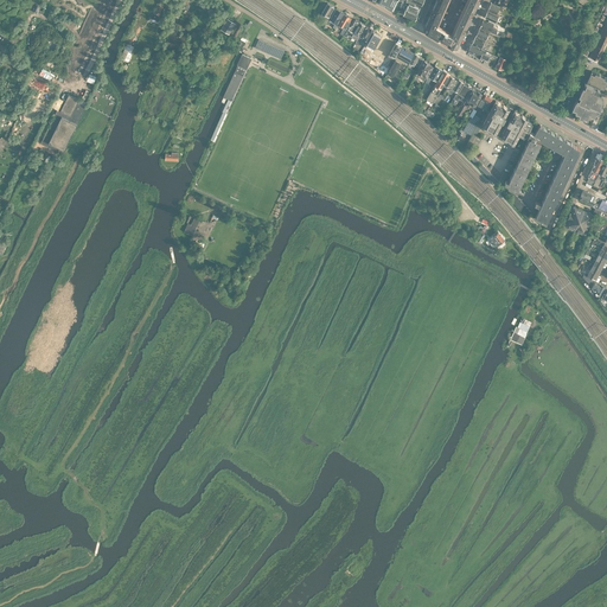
[(158,0),(153,12),(159,16),(164,5),(160,4),(161,1),(159,0),(158,0)]
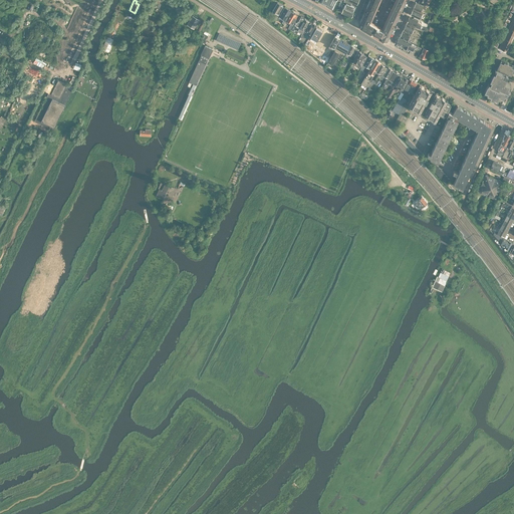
[(321,0),(320,2),(326,5),(328,6),(332,8),(336,0),(338,0),(340,1),(340,0),(321,0)]
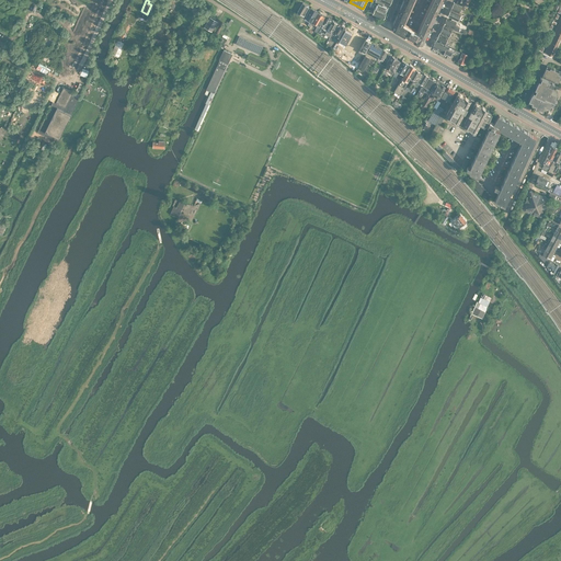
[(403,0),(391,26),(393,27),(392,29),(421,44),(422,44),(443,0),(403,0)]
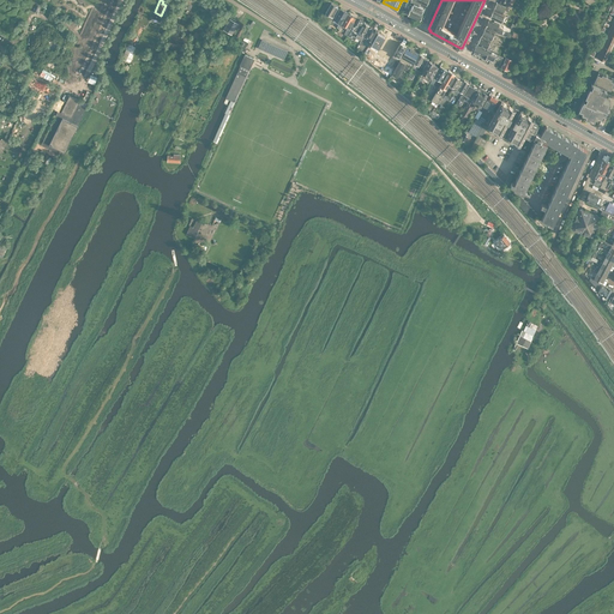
[(408,14),(420,19),(422,14),(423,11),(423,12),(426,7),(411,1),(408,7),(410,8),(408,14)]
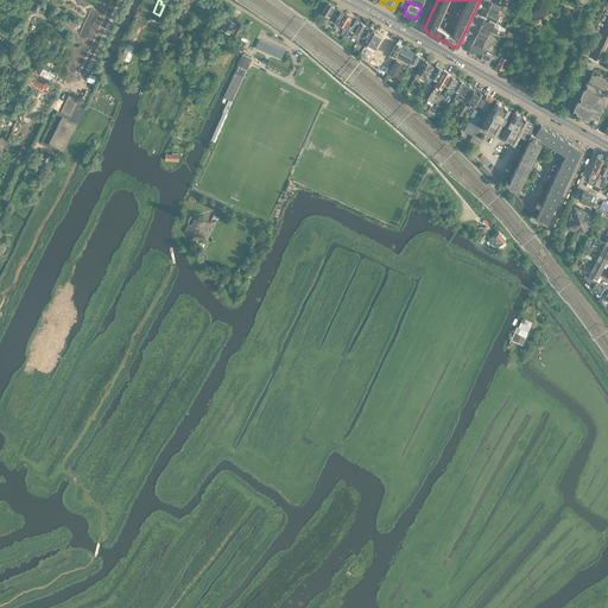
[(323,13),(322,16),(325,17),(327,14),(328,16),(323,23),(327,24),(330,17),(329,17),(335,7),(333,6),(328,2),(323,12),(323,13)]
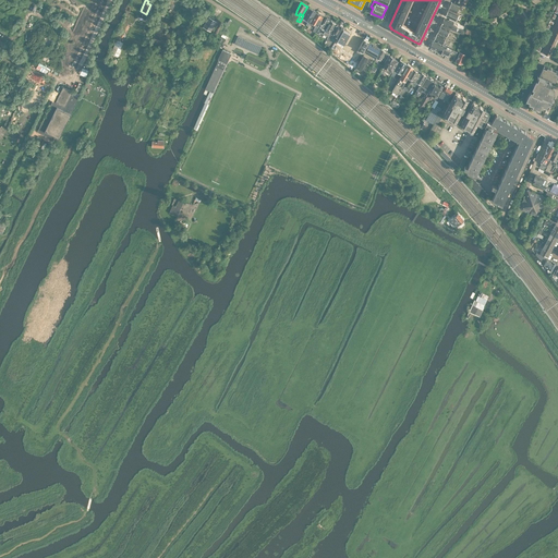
[(449,9),(457,12),(459,7),(451,2),(449,9)]
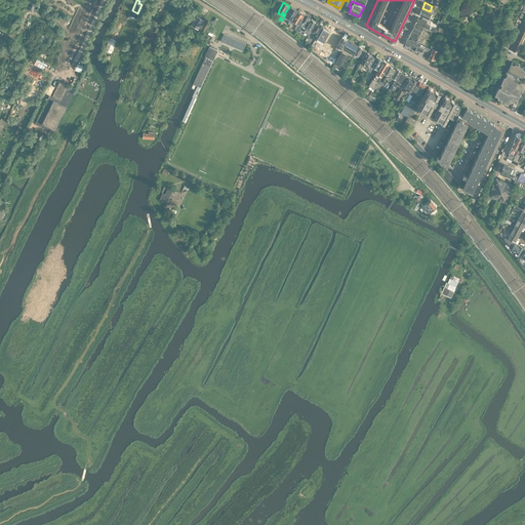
[(286,15),(284,17),(289,21),(288,23),(290,25),(291,22),(293,19),(292,19),(297,10),(291,6),(286,15)]
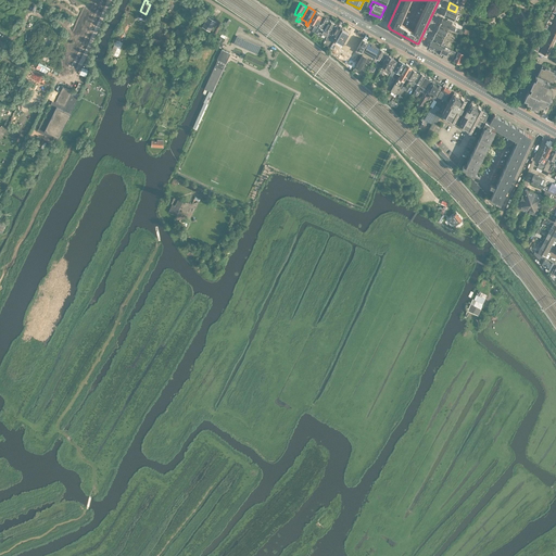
[(443,15),(454,21),(456,14),(446,10),(443,15)]
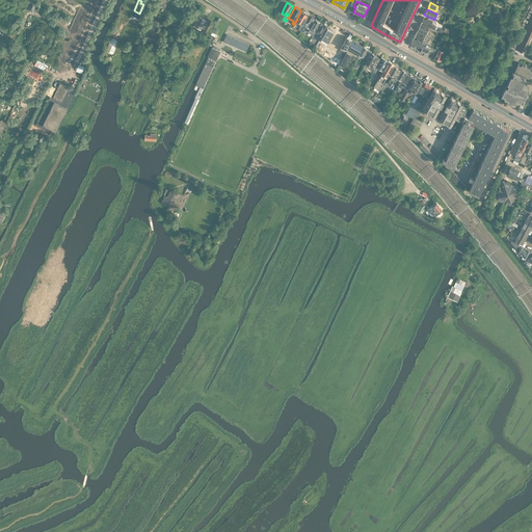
[(297,20),(296,23),(299,25),(300,23),(301,23),(298,29),(299,29),(298,30),(300,31),(301,30),(304,25),(303,24),(308,16),(306,15),(307,15),(306,14),(306,12),(303,11),(302,12),(302,11),(297,20)]
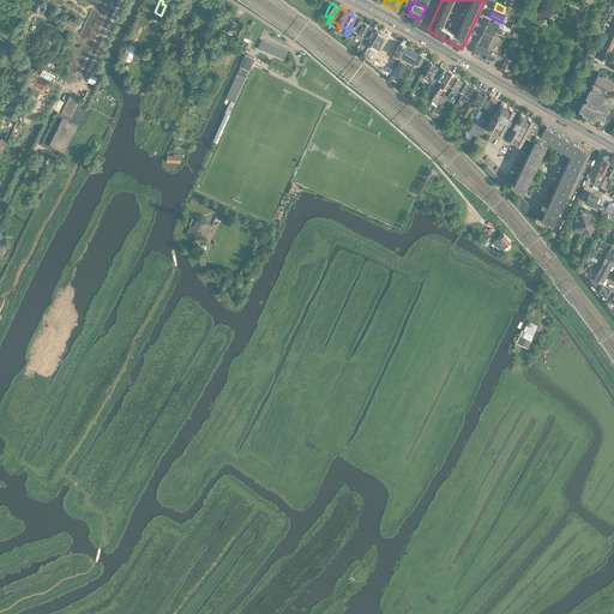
[(230,18),(223,28),(232,32),(239,23),(230,18)]
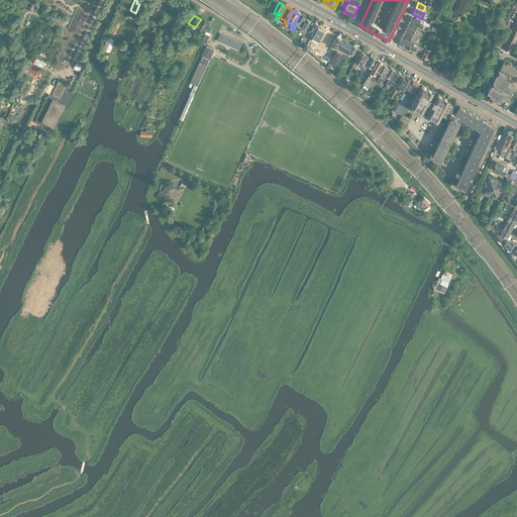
[(300,30),(304,32),(311,21),(306,18),(303,16),(302,16),(299,22),(297,21),(296,24),(293,29),(295,30),(298,26),(301,27),(300,30)]
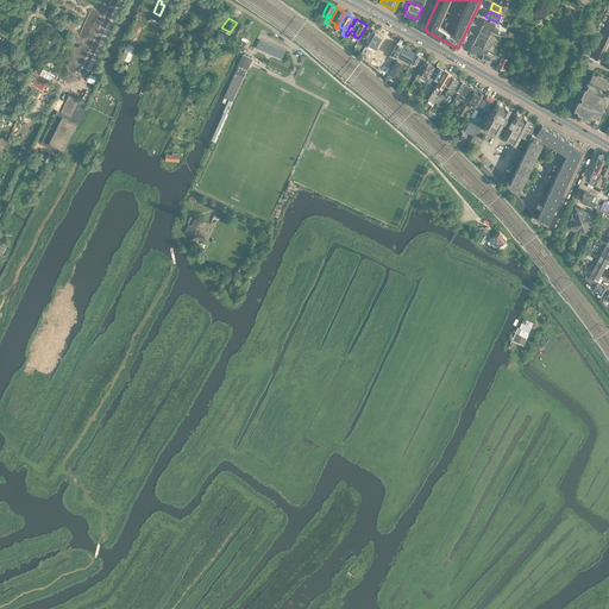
[(482,26),(496,33),(498,30),(494,27),(495,24),(485,19),(482,26)]
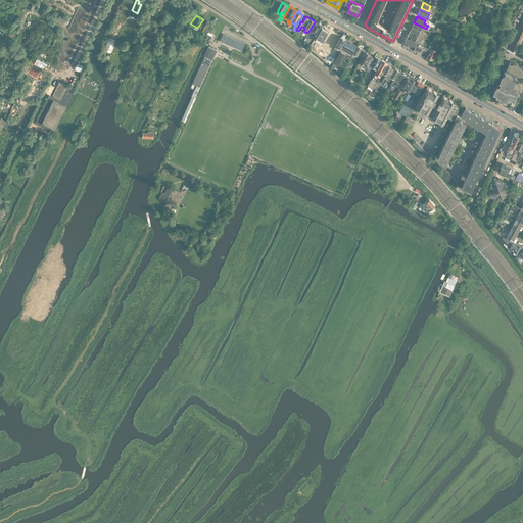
[(308,36),(312,31),(313,32),(312,35),(316,37),(317,35),(319,31),(322,27),(322,26),(318,22),(316,21),(314,26),(313,26),(310,31),(307,35),(306,36),(308,37),(310,36),(308,36)]
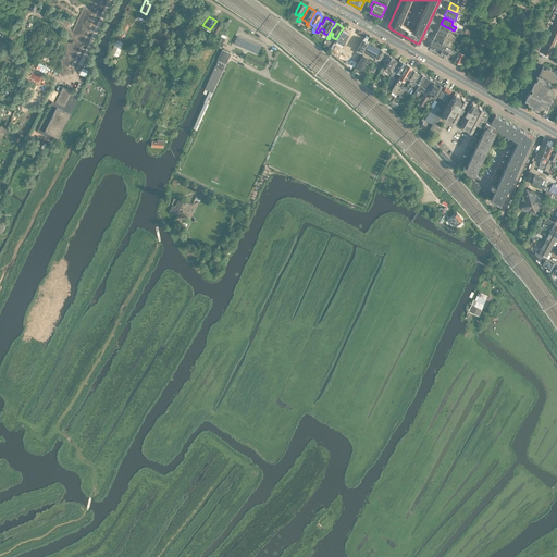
[(436,33),(450,38),(452,36),(447,34),(448,29),(440,25),(436,33)]
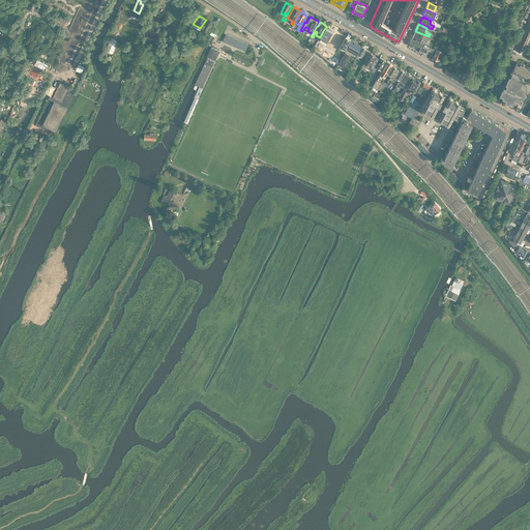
[(320,37),(327,41),(333,30),(326,26),(326,27),(323,31),(321,35),(320,37)]
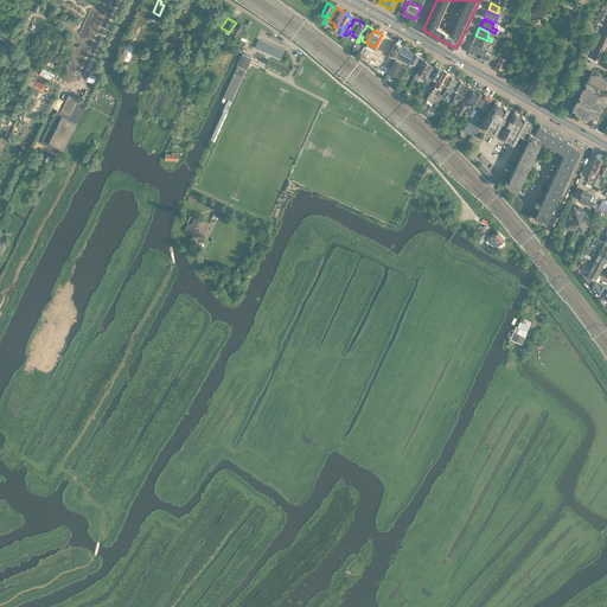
[(382,34),(375,48),(389,55),(396,42),(382,34)]
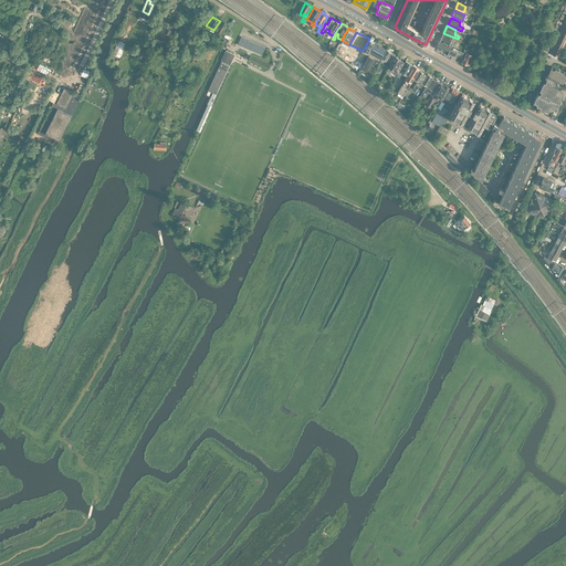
[(443,34),(440,40),(449,44),(452,39),(443,34)]
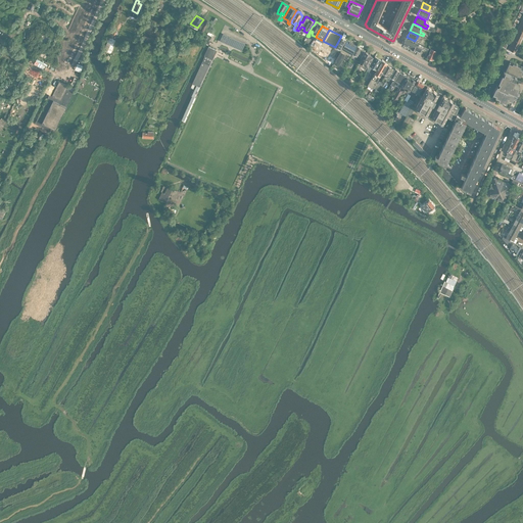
[(222,41),(224,42),(242,50),(244,43),(227,36),(227,35),(225,34),(222,41)]
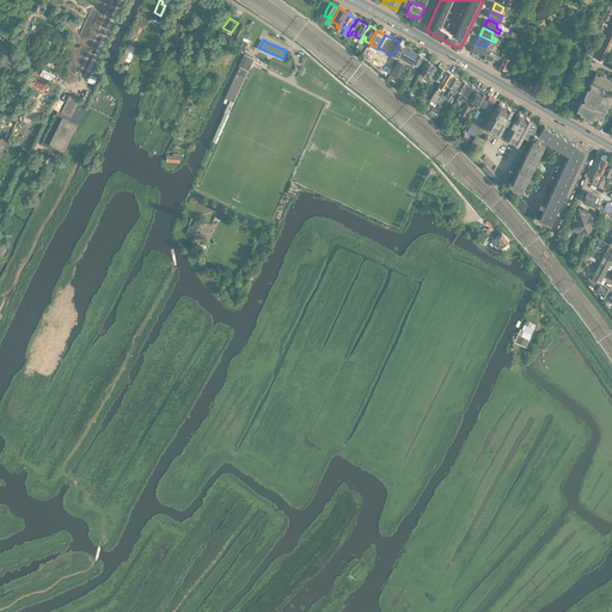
[(603,40),(600,46),(609,49),(611,43),(603,40)]
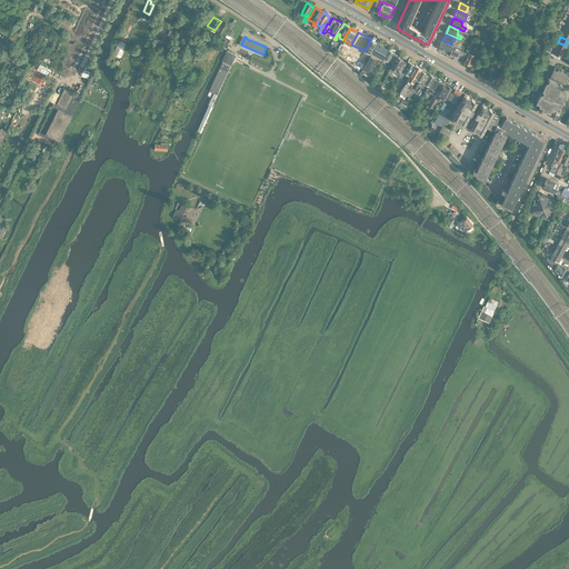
[(371,40),(363,53),(369,57),(377,42),(371,40)]
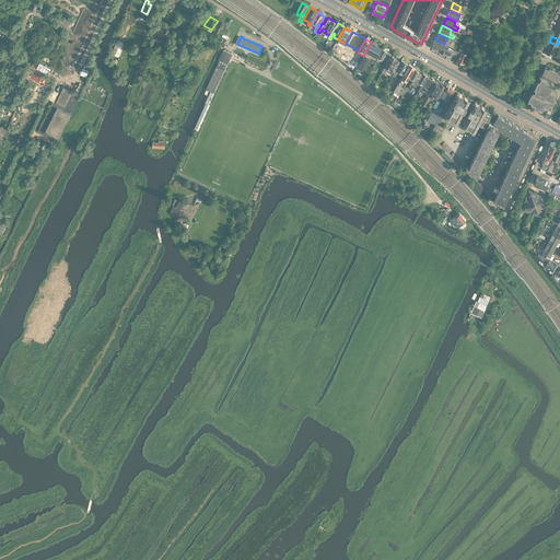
[(112,54),(117,57),(123,43),(117,41),(112,54)]
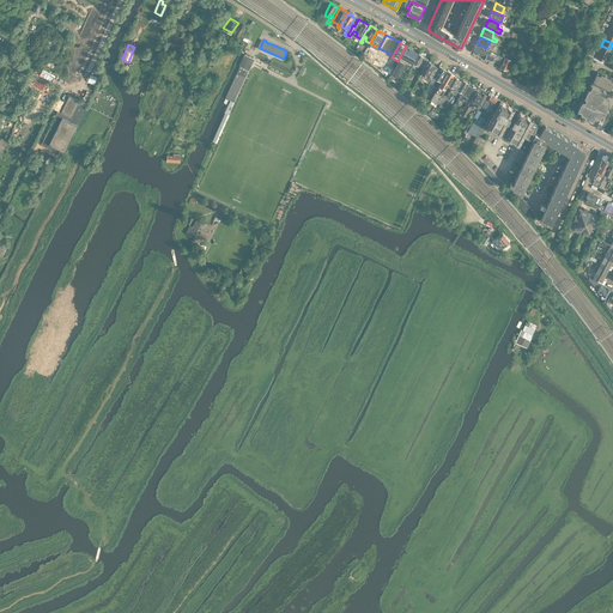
[(503,56),(497,54),(491,52),(491,50),(477,44),(473,52),(481,56),(487,59),(489,59),(489,60),(490,61),(491,61),(492,61),(493,61),(493,59),(498,61),(501,61),(503,56)]
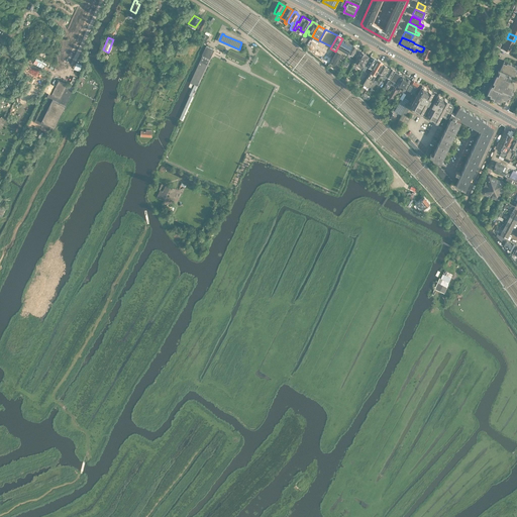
[(507,38),(504,43),(511,46),(514,41),(507,38)]
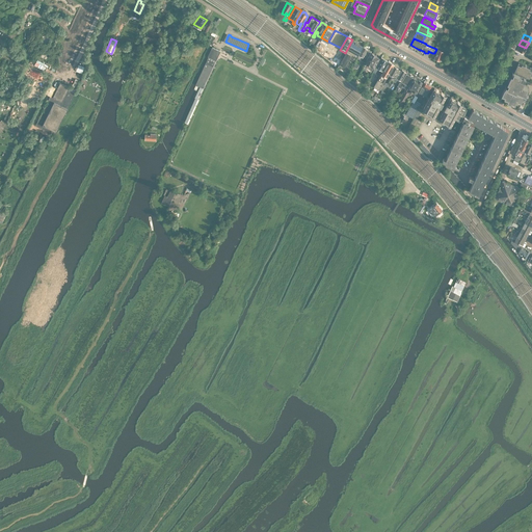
[(353,41),(348,49),(347,51),(352,54),(349,58),(354,60),(363,46),(362,46),(362,45),(358,44),(354,41),(354,42),(353,41)]
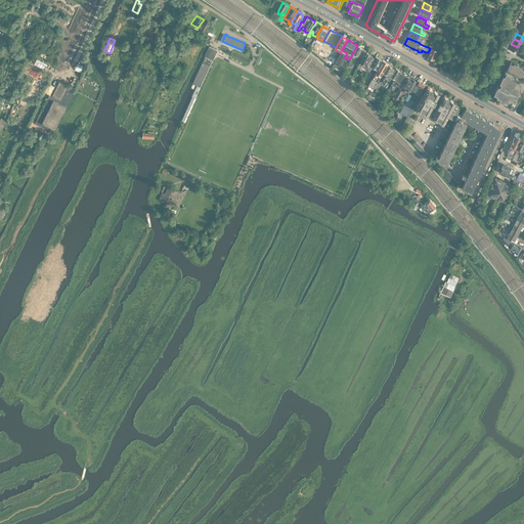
[(518,47),(511,44),(509,49),(516,52),(518,47)]
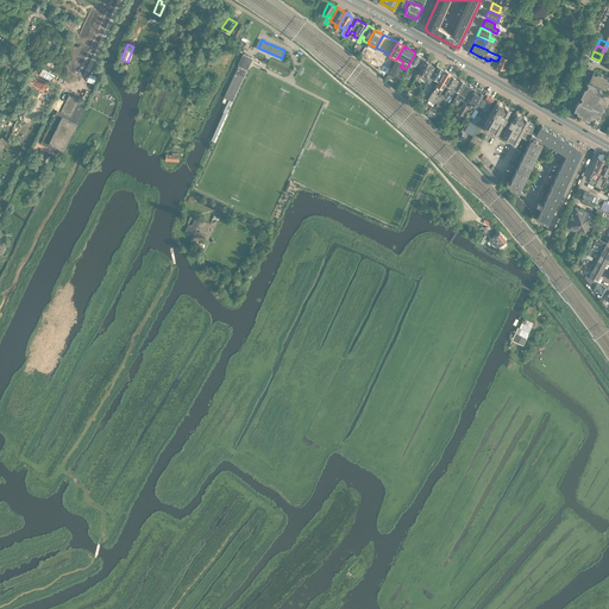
[(238,64),(237,67),(245,70),(246,69),(248,69),(252,58),(243,54),(238,64)]
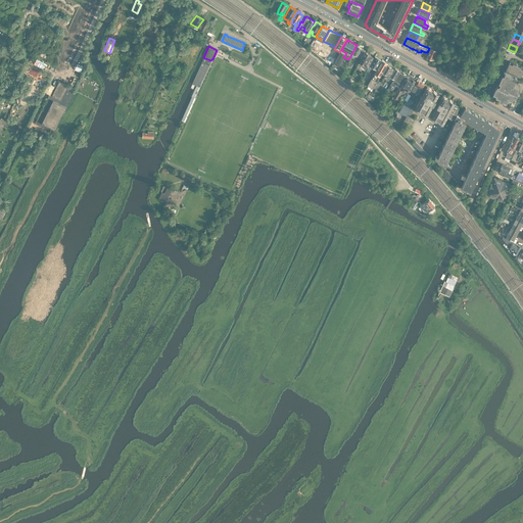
[(355,55),(355,56),(358,57),(358,56),(361,57),(365,50),(361,48),(358,46),(352,53),(355,55)]
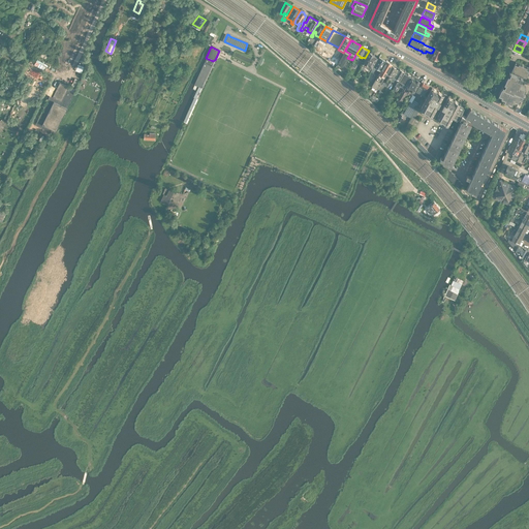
[(436,59),(436,60),(437,60),(437,59),(439,60),(441,56),(439,55),(440,52),(436,50),(432,58),(436,59)]
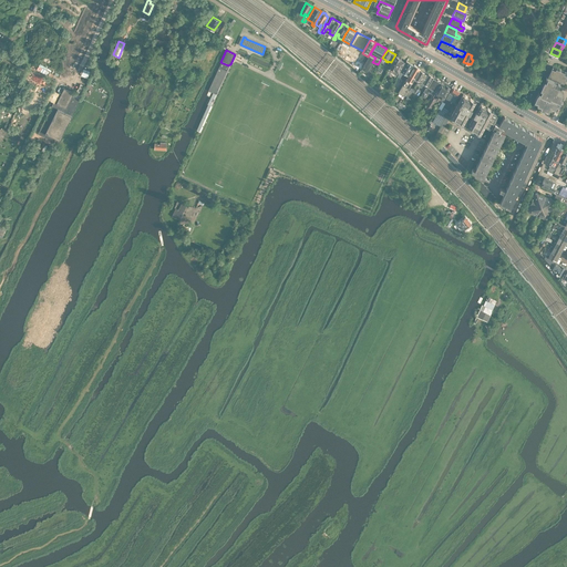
[(372,58),(369,55),(362,68),(367,70),(371,62),(370,61),(372,58)]
